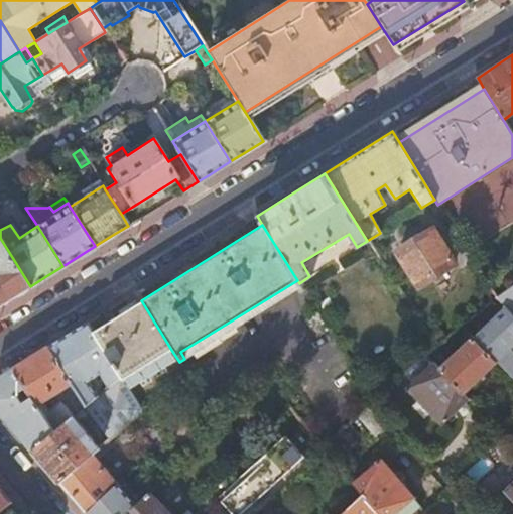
[(397,251),(418,285),(452,264),(430,230),(397,251)]
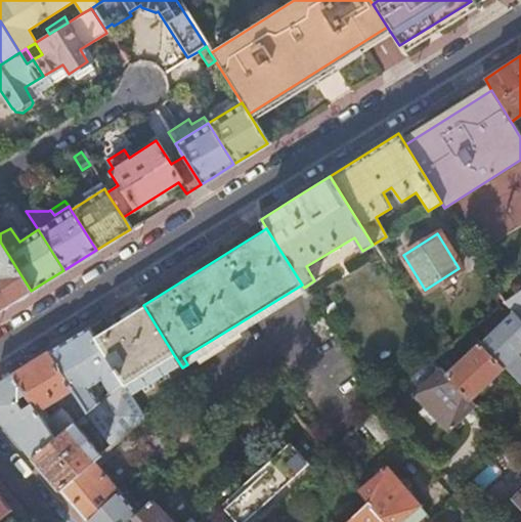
[(0,309),(9,304),(31,291),(0,242),(0,309)]
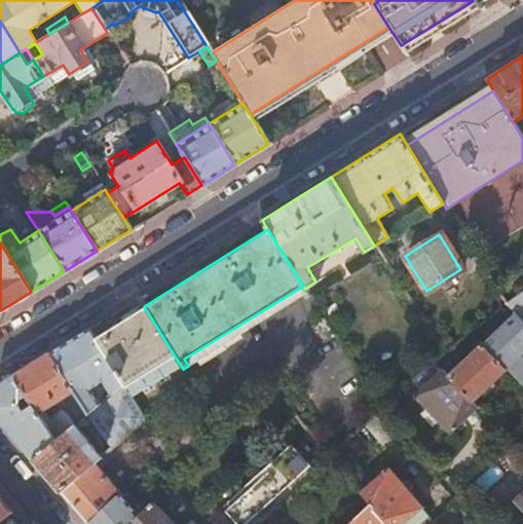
[(522,290),(505,304),(513,312),(520,321),(522,317),(522,290)]
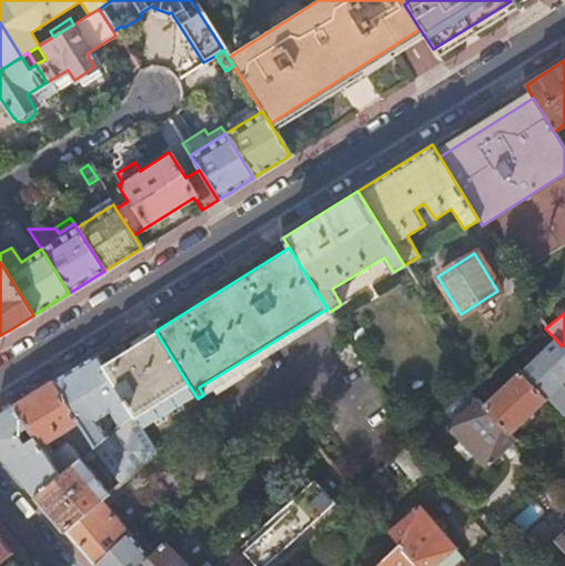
[(155,331),(100,365),(131,414),(133,420),(189,385),(155,331)]
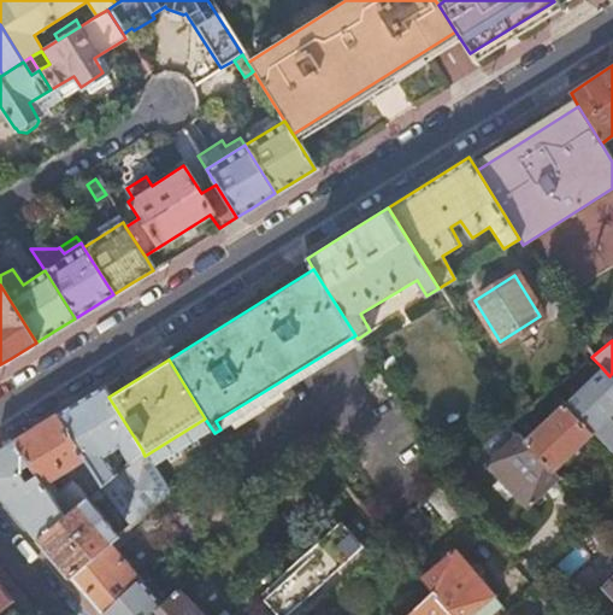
[(601,367),(561,404),(590,434),(612,411),(612,379),(609,376),(601,367)]
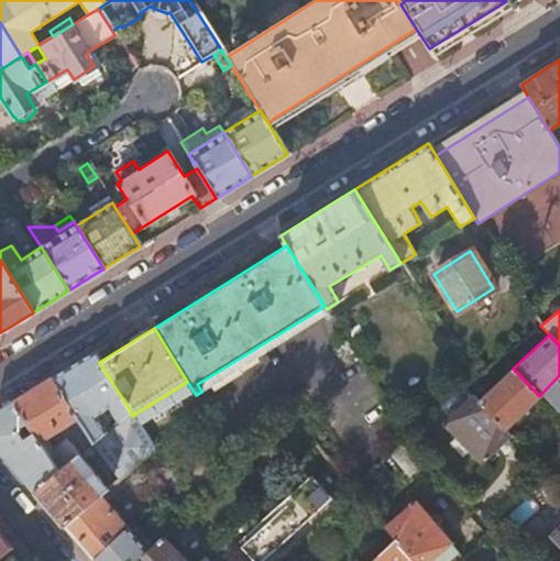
[(73,364),(51,378),(76,418),(91,442),(105,431),(94,418),(107,409),(118,420),(130,410),(99,362),(92,352),(73,364)]
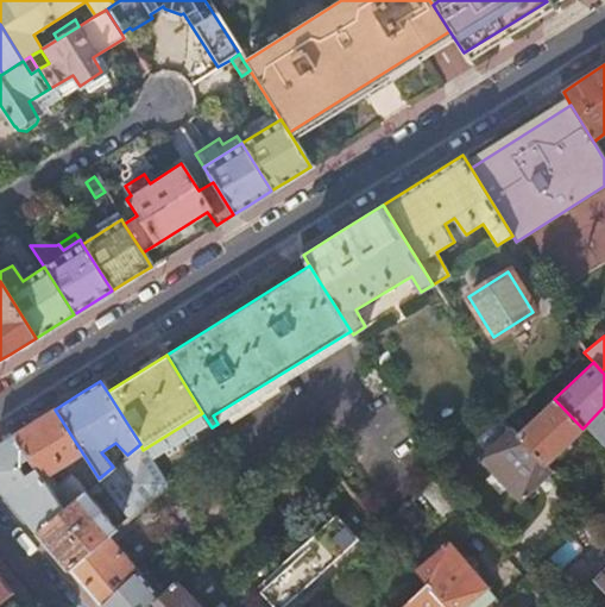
[(583,429),(554,399),(516,436),(543,465),(583,429)]
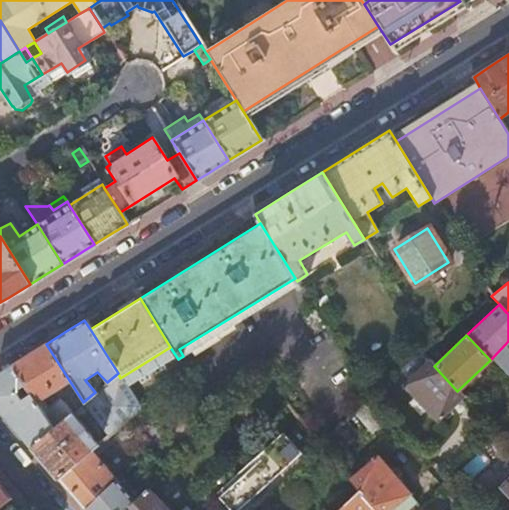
[(28,355),(12,365),(25,385),(31,393),(36,402),(69,380),(46,344),(28,355)]
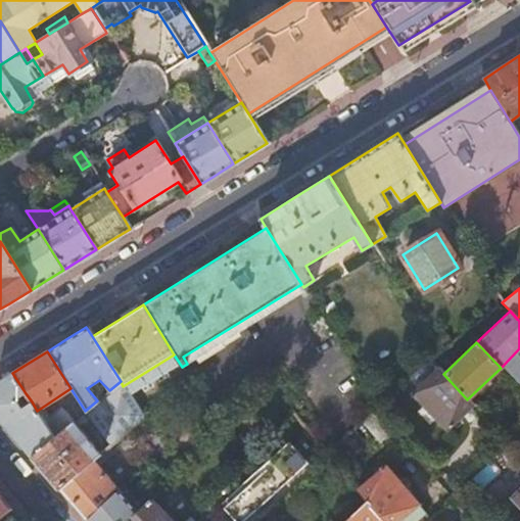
[(437,368),(429,360),(408,379),(416,387),(437,368)]
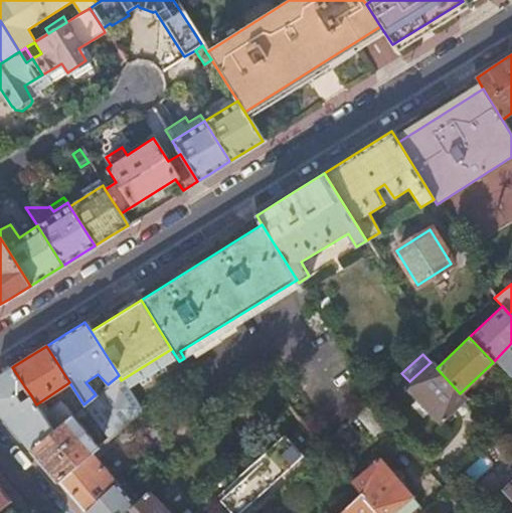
[(437,368),(431,362),(403,387),(439,424),(465,399),(460,393),(437,368)]
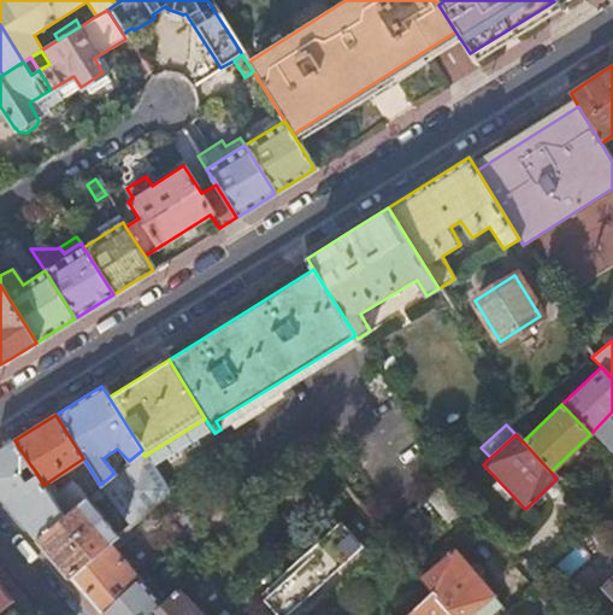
[(30,464),(15,440),(0,449),(0,497),(36,540),(64,516),(54,502),(43,485),(37,474),(27,480),(21,470),(30,464)]
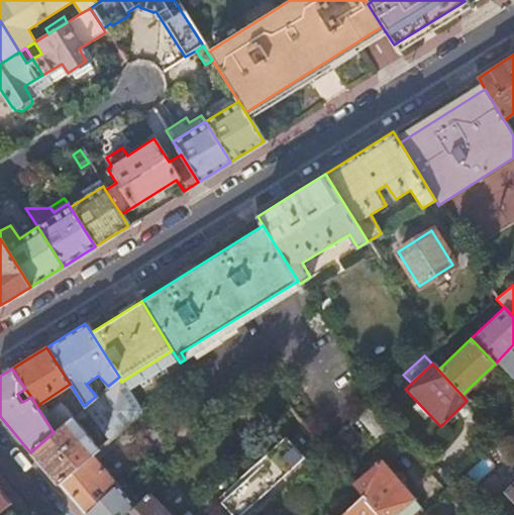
[(108,386),(106,388),(129,422),(140,412),(121,382),(119,377),(108,386)]
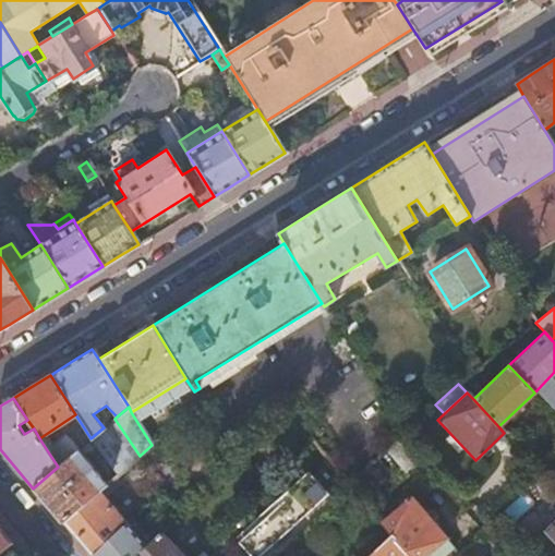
[(49,454),(58,467),(76,450),(69,437),(49,454)]
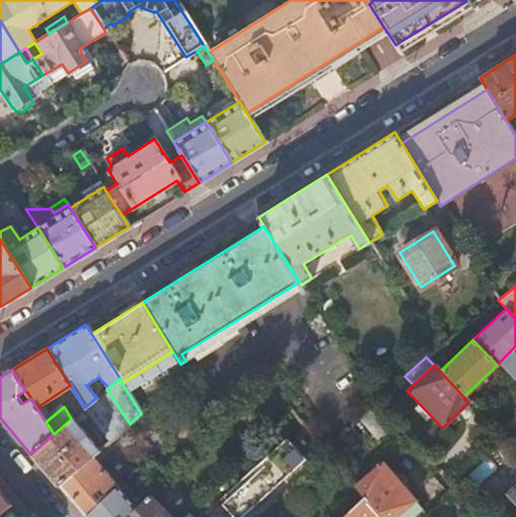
[(54,434),(30,454),(57,486),(90,457),(99,449),(71,419),(54,434)]
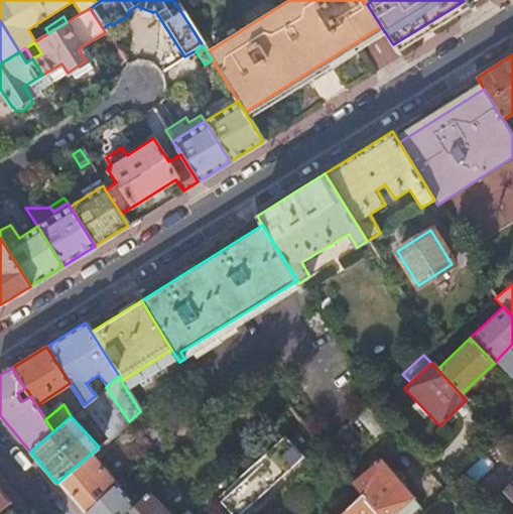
[(499,434),(483,448),(493,459),(508,444),(499,434)]
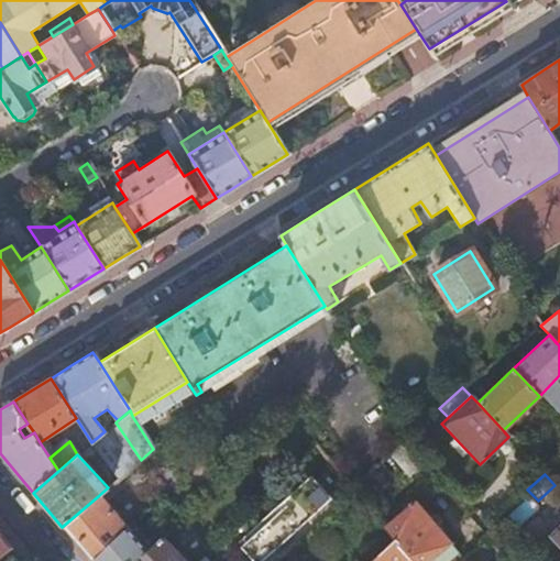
[(309,476),(302,484),(322,505),(330,497),(309,476)]
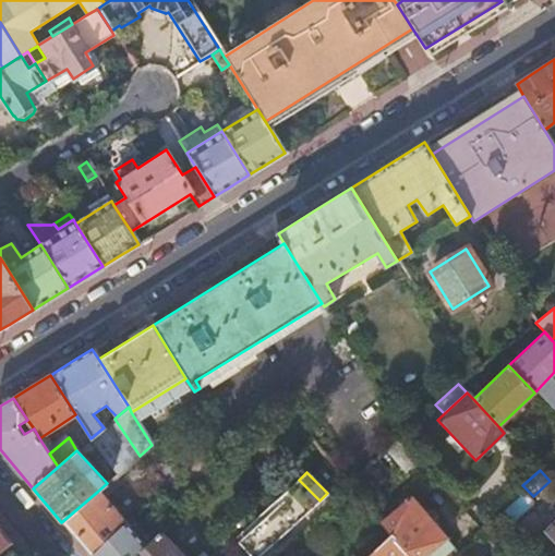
[(284,502),(244,538),(261,554),(300,518),(320,500),(299,480),(279,497),(284,502)]
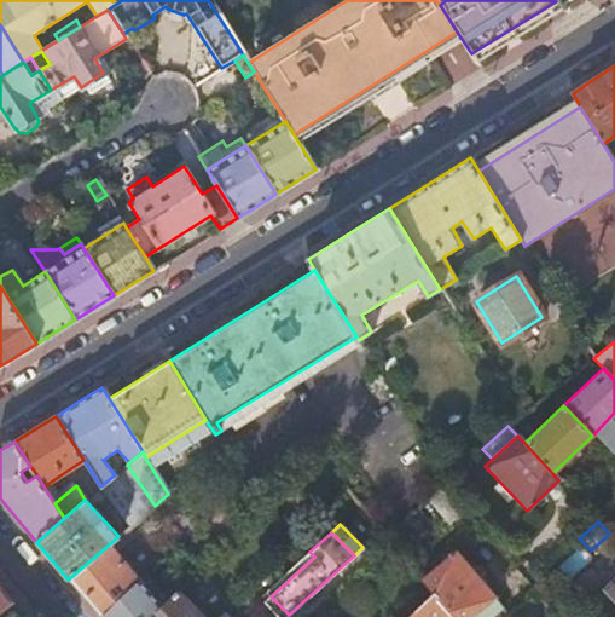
[(108,546),(68,580),(99,616),(151,616),(163,606),(108,546)]
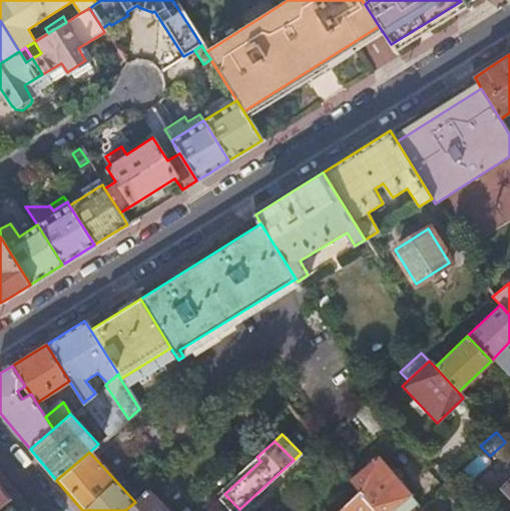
[(468,481),(487,464),(478,454),(459,471),(468,481)]
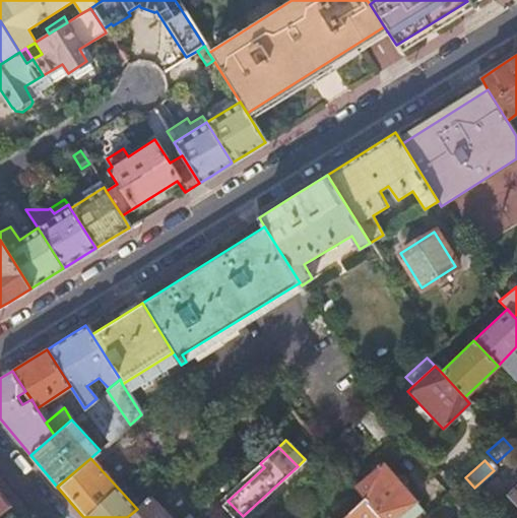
[(383,462),(354,487),(365,499),(381,517),(396,517),(415,502),(383,462)]
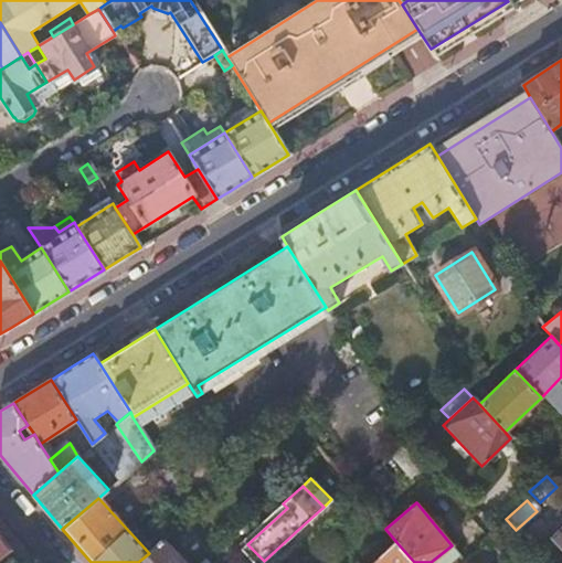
[(561,550),(561,526),(550,538),(561,550)]
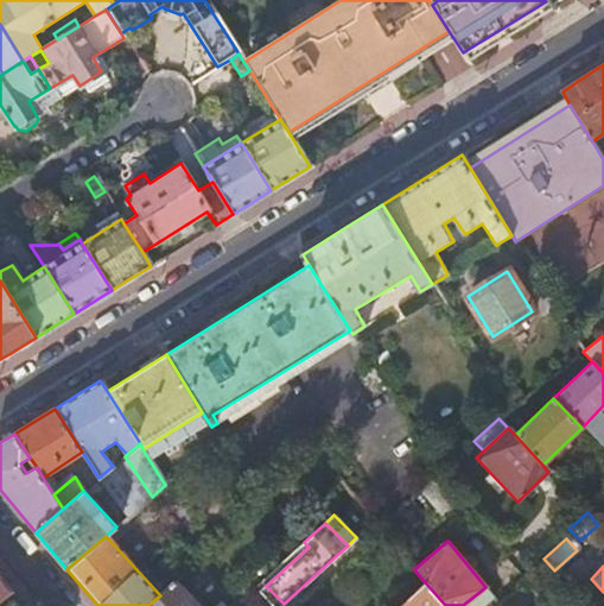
[(0,600),(10,593),(0,581),(0,600)]
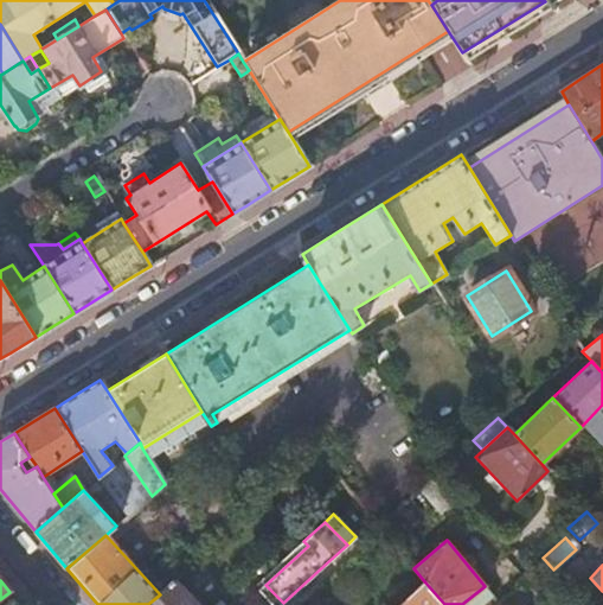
[(198,604),(175,580),(160,594),(148,604),(198,604)]
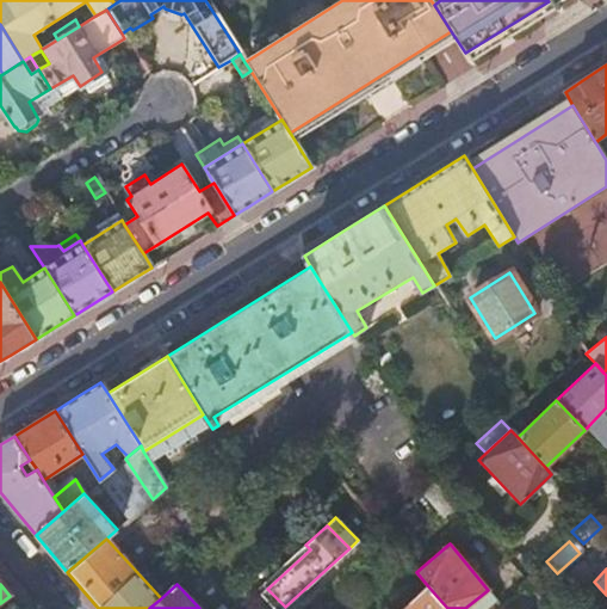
[(447,608),(428,586),(409,604),(413,608),(447,608)]
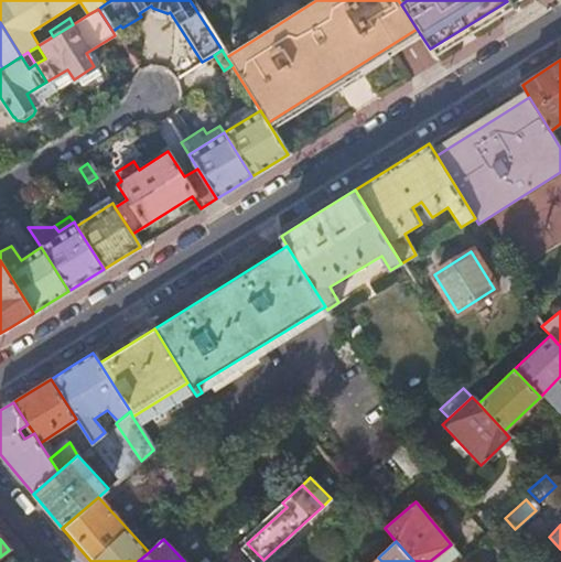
[(247,543),(241,549),(255,561),(261,561),(263,560),(247,543)]
